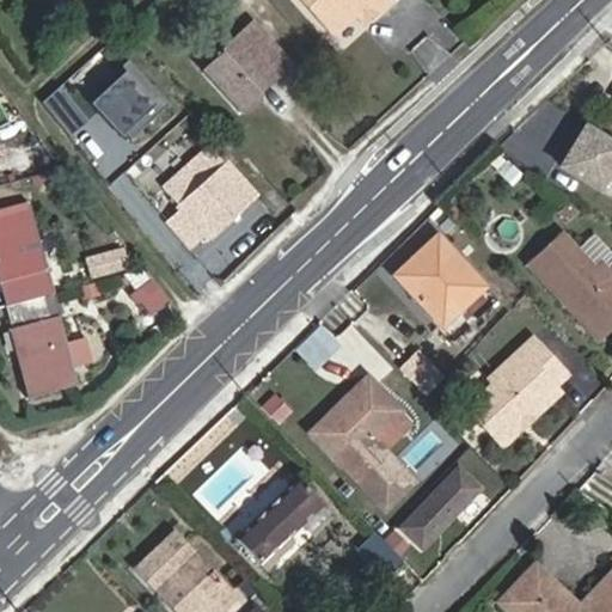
[(299,0),(334,37),(356,17),(363,24),(390,0),(299,0)]
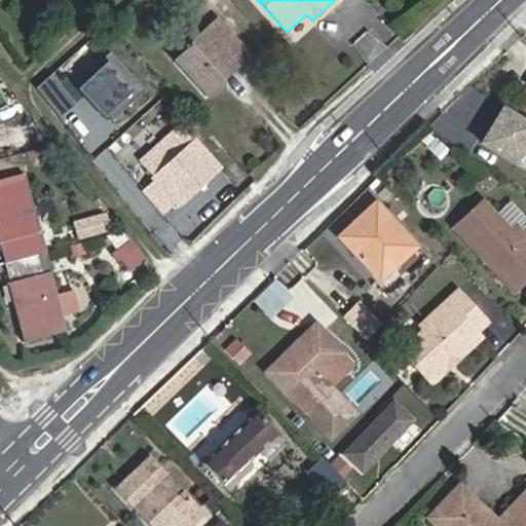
[(254,53),(218,17),(189,44),(192,46),(176,61),(208,97),(224,82),(222,80),(254,53)]
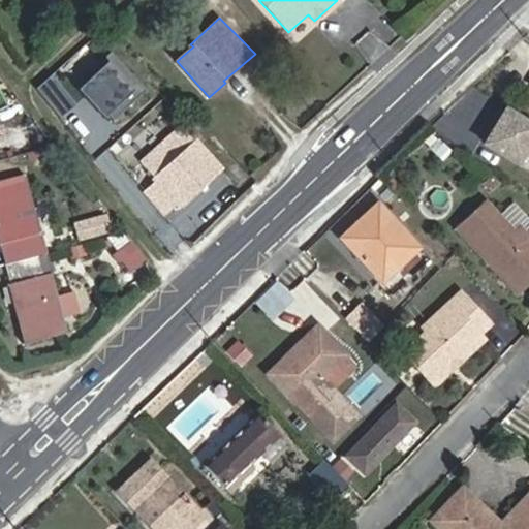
[(57,70),(37,87),(66,121),(85,104),(57,70)]
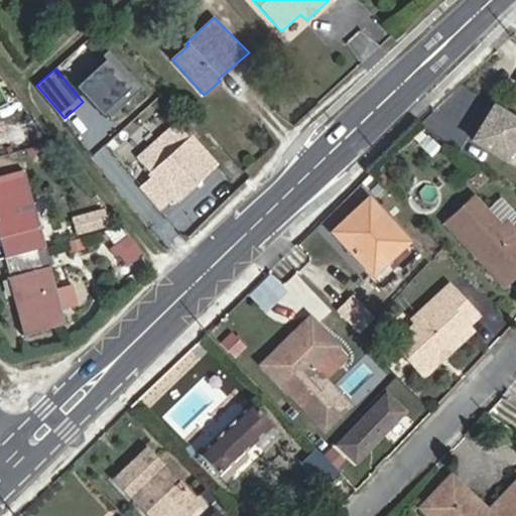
[(515,116),(496,103),(474,138),(505,158),(511,150),(515,153),(515,116)]
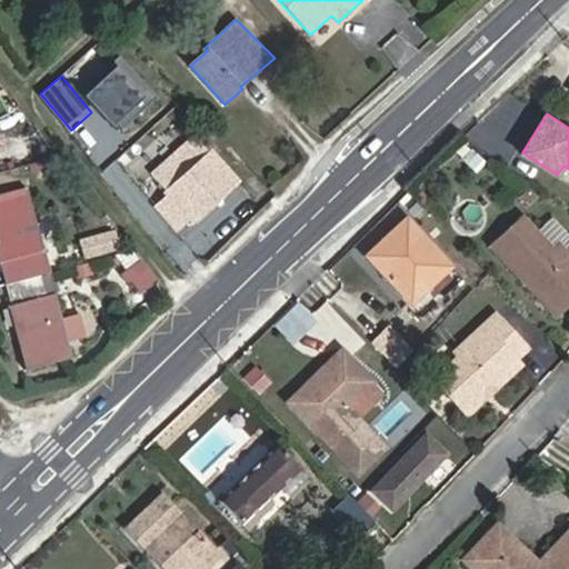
[(165,190),(210,149),(196,132),(150,172),(165,190)]
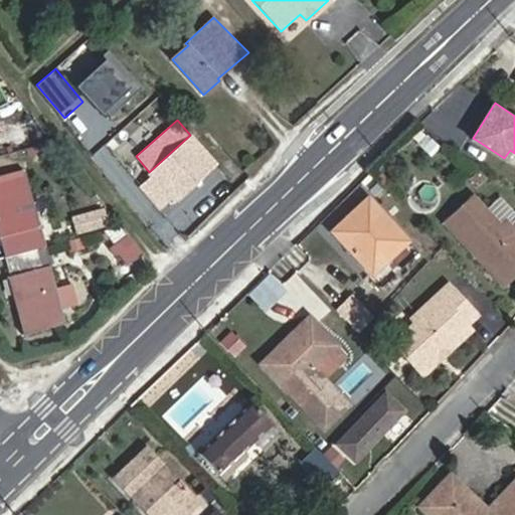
[(171,200),(173,203),(217,165),(190,135),(149,172),(147,174),(150,177),(139,186),(160,210),(171,200)]
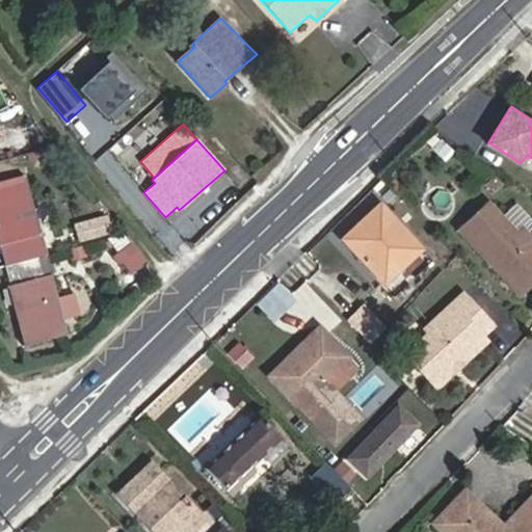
[(0,181),(0,243),(5,265),(47,254),(27,175),(0,181)]
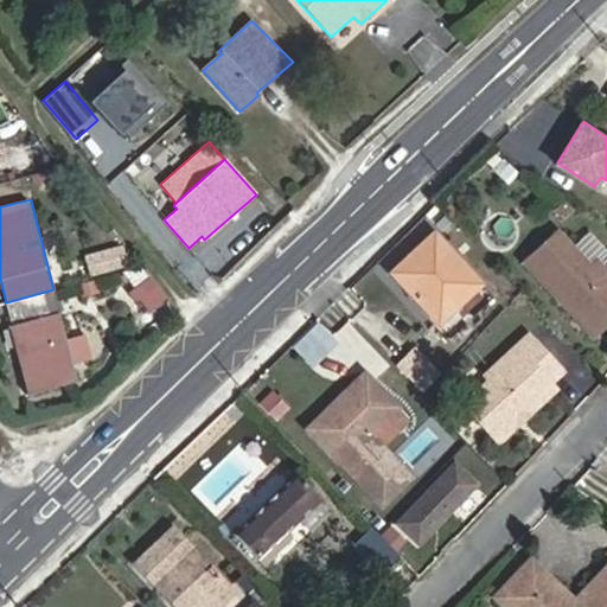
[(606,310),(606,266),(605,269),(594,259),(588,264),(557,230),(523,261),(556,296),(563,291),(594,323),(606,310)]
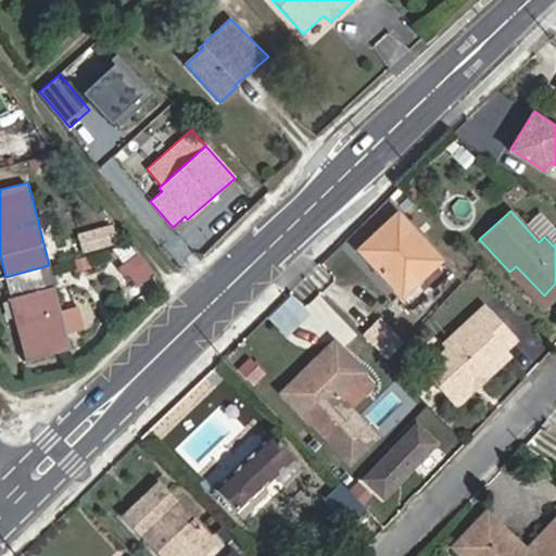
[(411,274),(419,282),(440,262),(397,218),(361,253),(393,290),(411,274)]
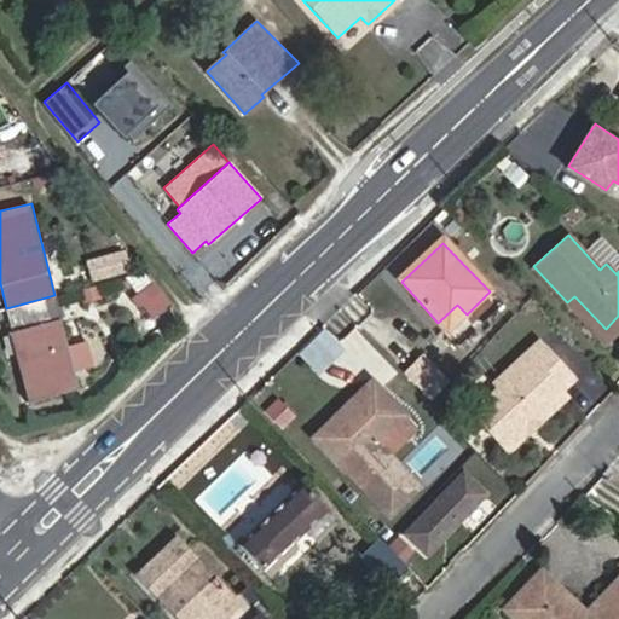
[(88,262),(94,282),(131,272),(126,252),(88,262)]
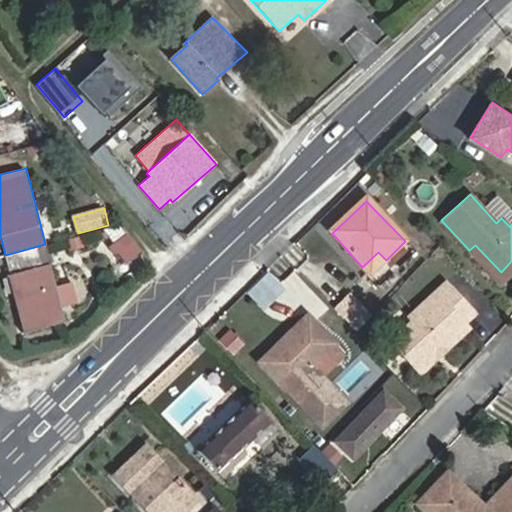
[(121,263),(143,255),(135,234),(113,243),(121,263)]
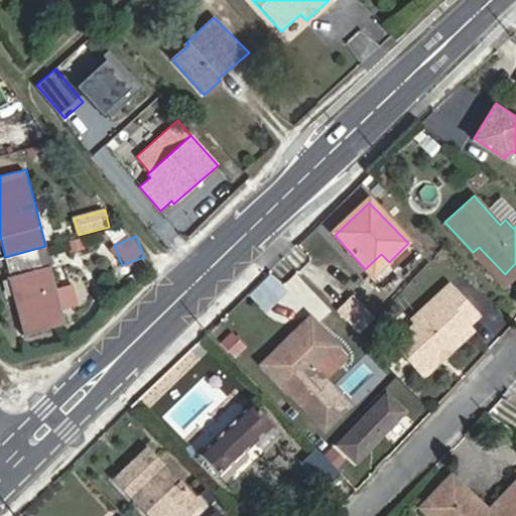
[(67,324),(45,246),(5,257),(26,335),(67,324)]
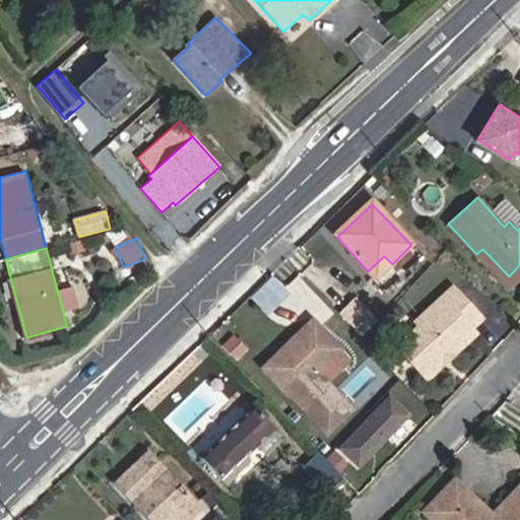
[(507,287),(519,274),(519,265),(509,276),(482,249),(476,254),(507,287)]
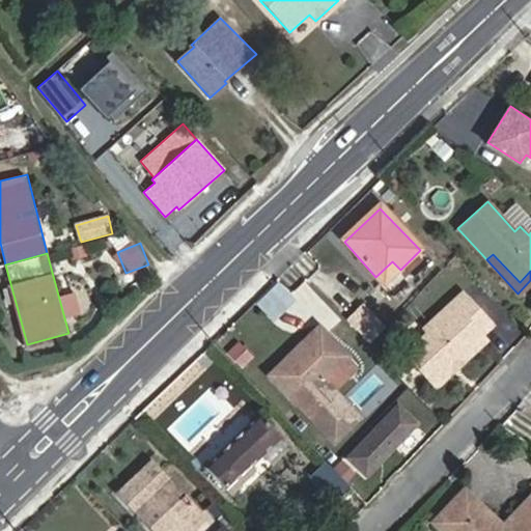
[(384,285),(400,270),(392,261),(375,277),(384,285)]
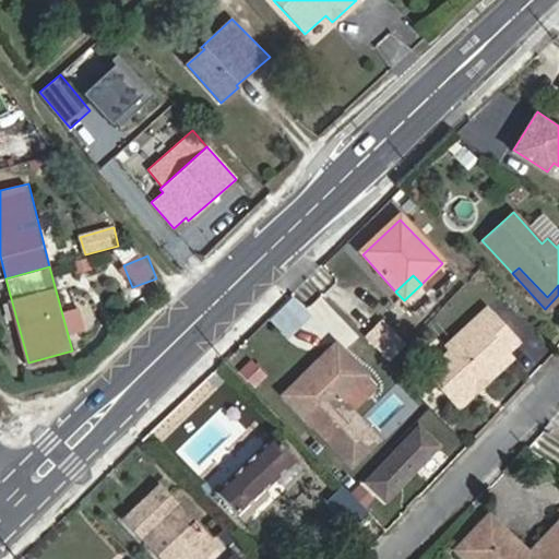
[(448,345),(426,368),(460,400),(473,385),(473,379),(480,370),(487,370),(507,349),(501,344),(512,332),(480,302),(444,342),(448,345)]
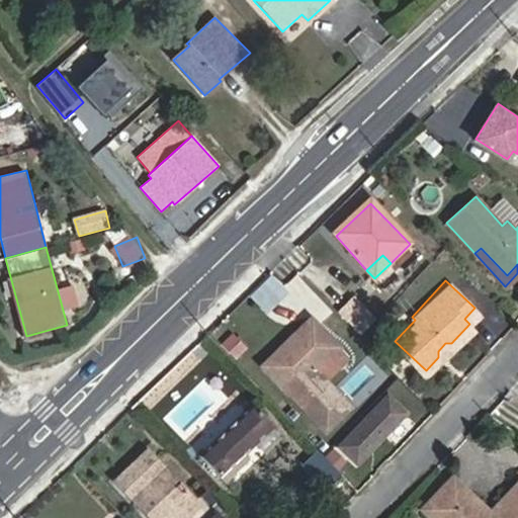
[(354,296),(341,309),(361,329),(373,317),(354,296)]
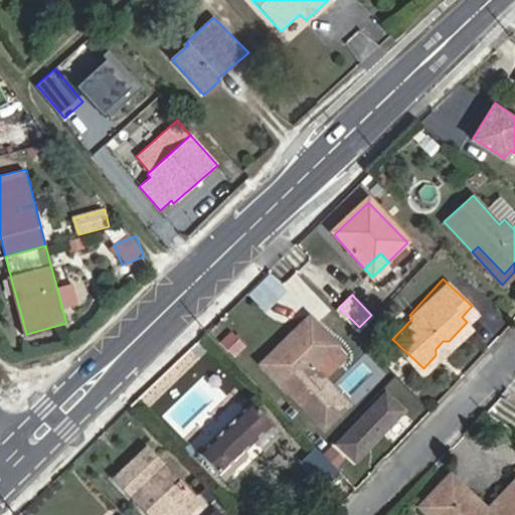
[(308,316),(261,362),(286,388),(296,399),(311,385),(320,376),(322,374),(312,364),(334,343),(308,316)]
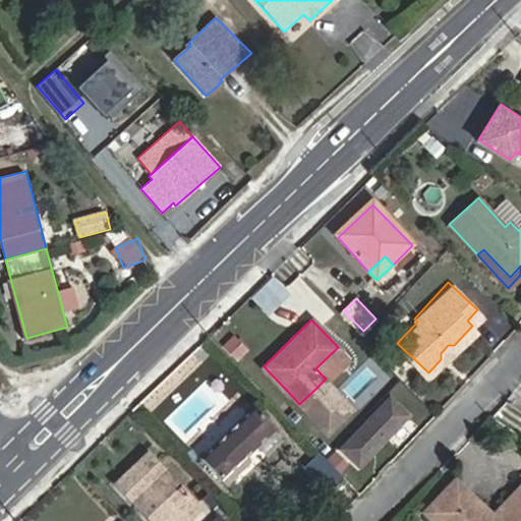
[(314,390),(299,404),(324,429),(349,406),(324,381),(314,390)]
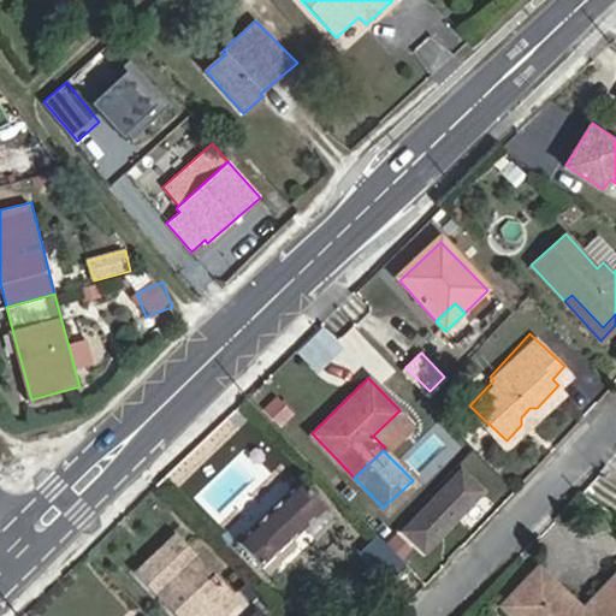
[(421,546),(480,490),(461,469),(402,526),(421,546)]
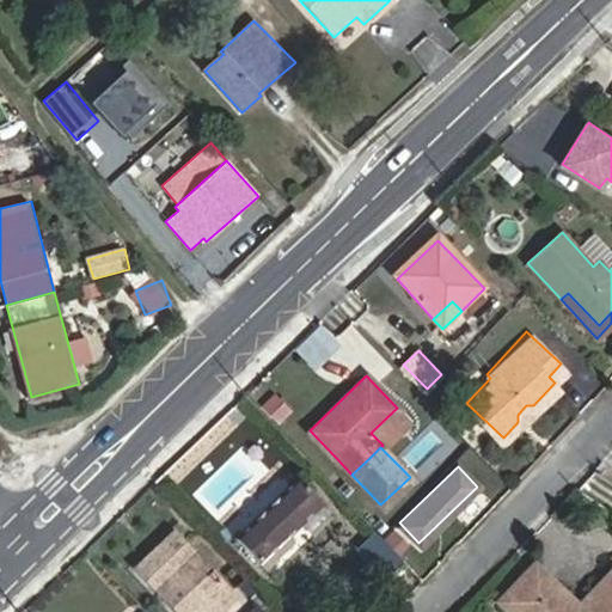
[(264,563),(293,537),(291,533),(324,500),(299,475),(237,537),(264,563)]
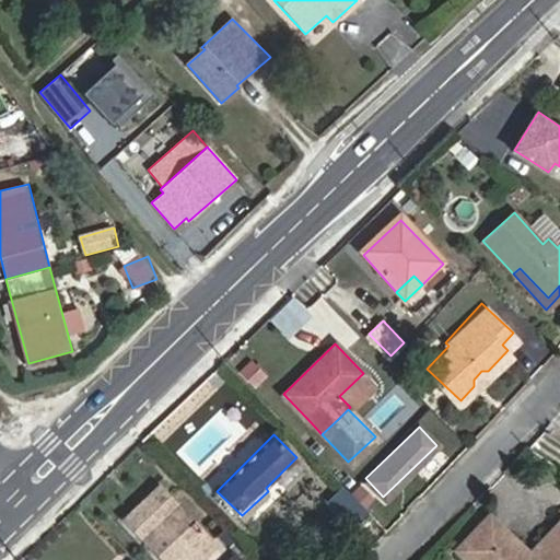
[(350,527),(366,510),(342,486),(325,503),(350,527)]
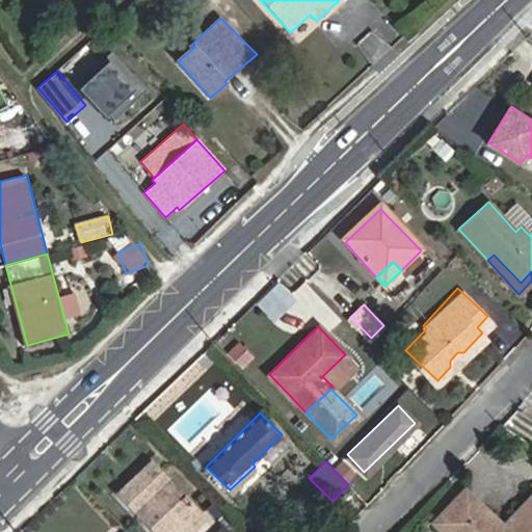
[(190,531),(205,519),(150,463),(118,495),(157,531),(190,531)]
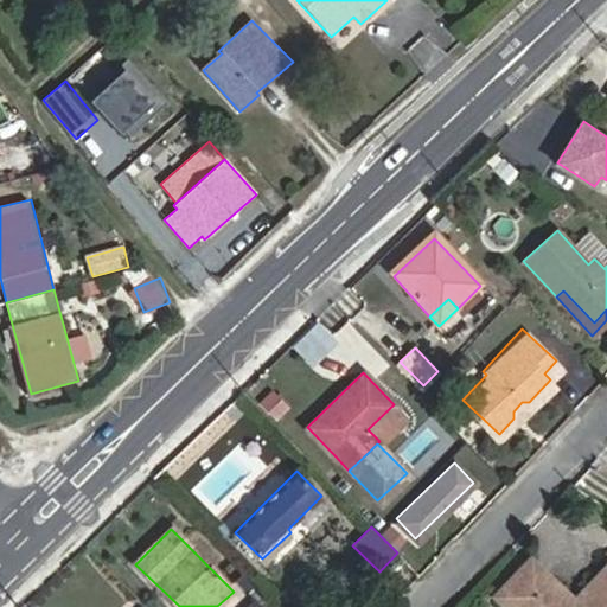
[(295,537),(291,532),(262,558),(268,564),(295,537)]
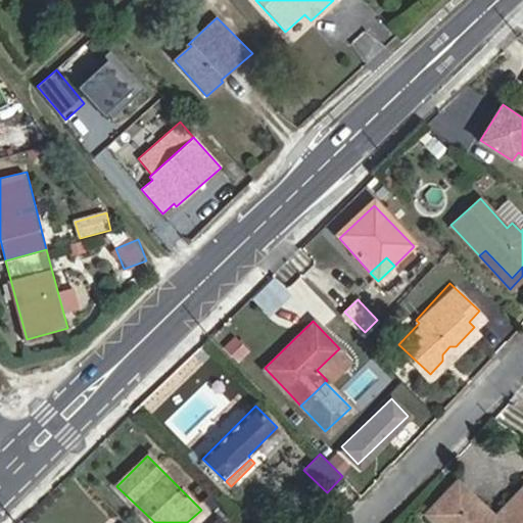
[(483,522),(481,520),(486,515),(454,485),(426,514),(435,522),(522,522),(522,490),(493,522),(492,522),(483,522)]
